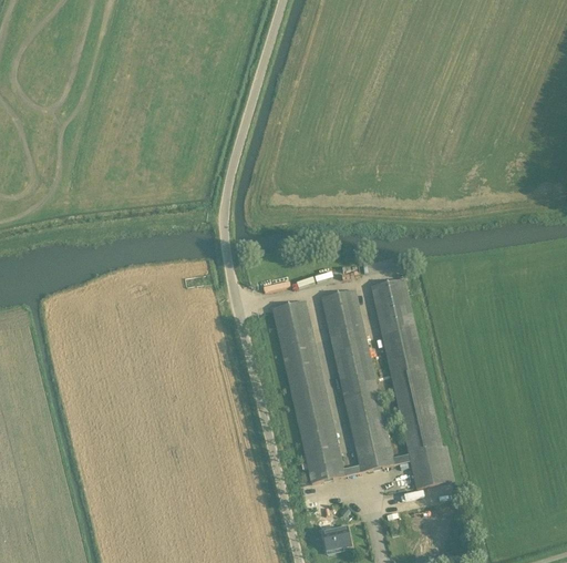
[(341,268),(342,275),(359,273),(358,265),(341,268)]
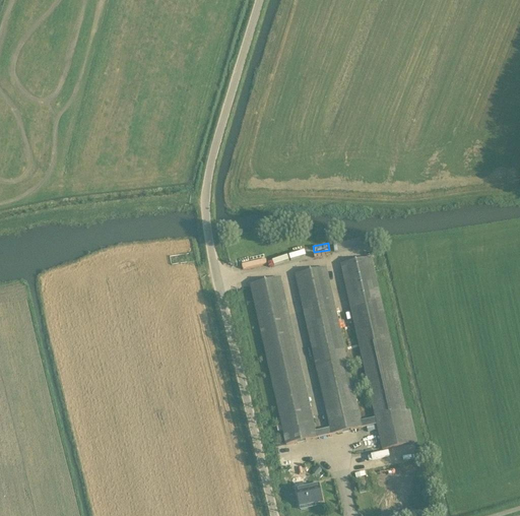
[(242,258),(244,266),(267,260),(265,252),(242,258)]
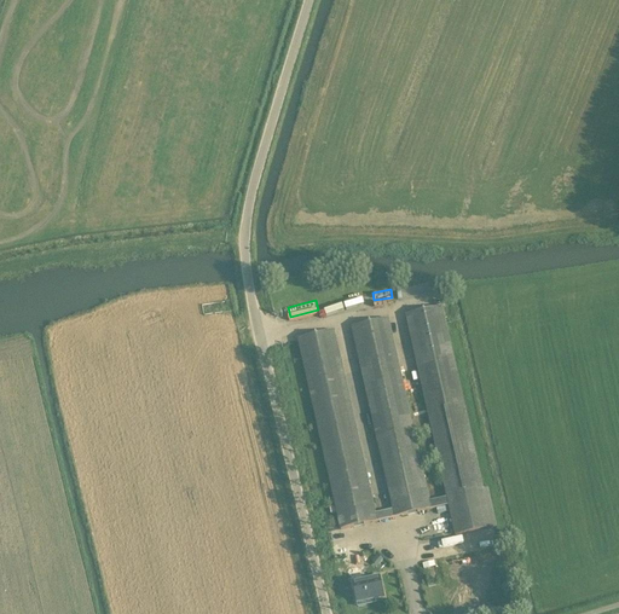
[(322,308),(324,314),(347,307),(346,301),(322,308)]
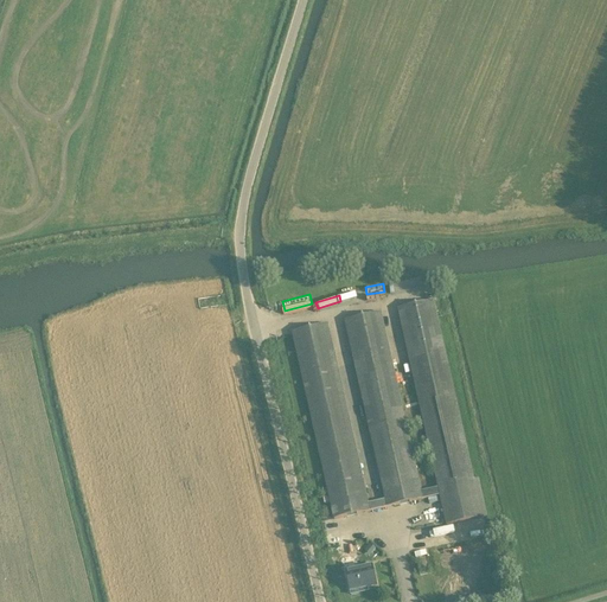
[(423,495),(432,493),(439,492),(446,523),(487,512),(479,475),(474,476),(434,296),(396,306),(436,485),(422,488),(381,309),(344,316),(383,497),(369,499),(328,320),(291,328),(333,516),(370,507),(385,504),(423,495)]
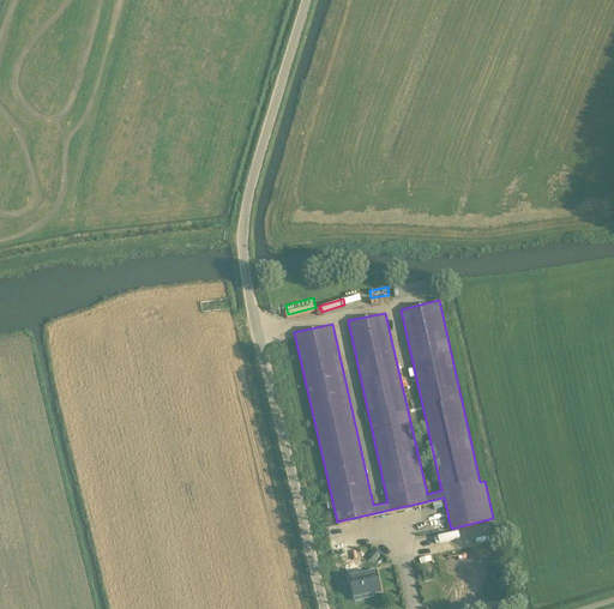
[(369,550),(374,555),(380,549),(374,544),(369,550)]
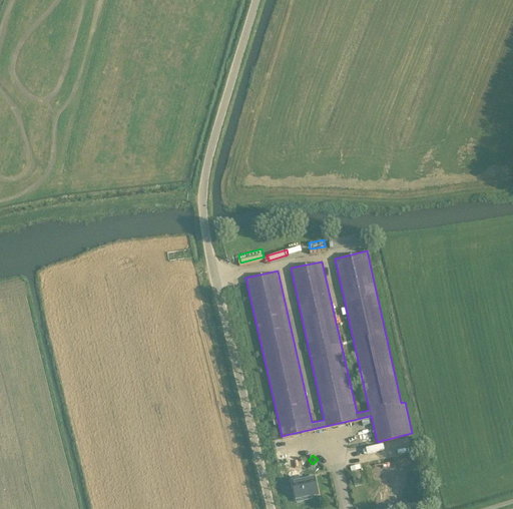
[(318,492),(315,474),(292,479),(296,497),(318,492)]
